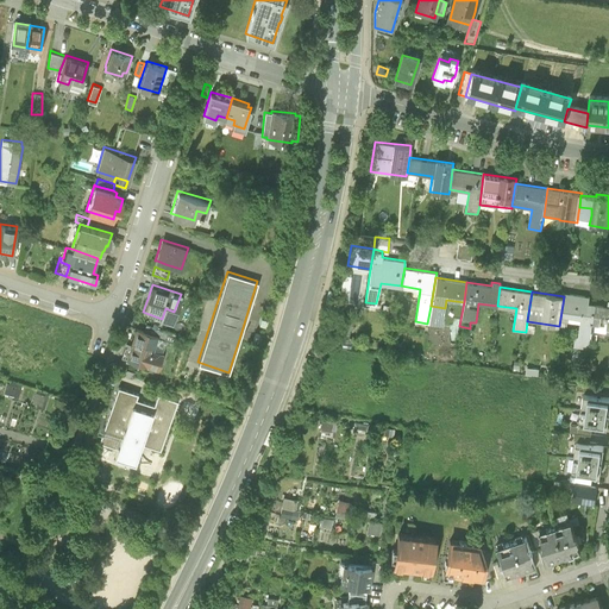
[(564,292),(564,296),(559,326),(566,327),(569,316),(581,319),(578,337),(575,336),(573,347),(589,350),(592,324),(596,303),(588,302),(589,296),(564,292)]
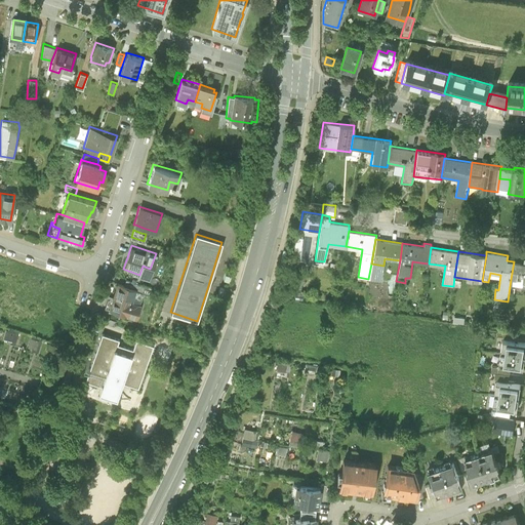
[(524,263),(514,261),(511,279),(523,282),(524,281),(524,263)]
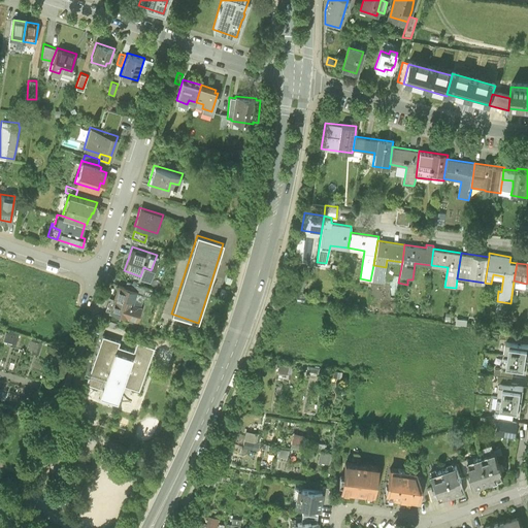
[(136,292),(119,286),(114,299),(109,312),(137,321),(140,310),(131,307),(136,292)]
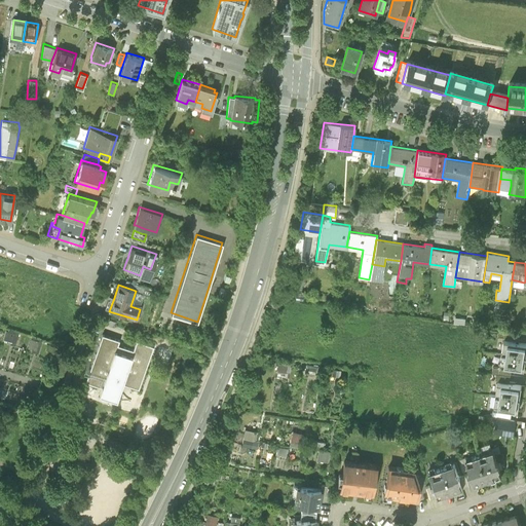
[(102,334),(85,381),(101,387),(99,395),(117,401),(118,397),(122,384),(139,389),(154,346),(136,340),(133,349),(117,345),(119,340),(102,334)]
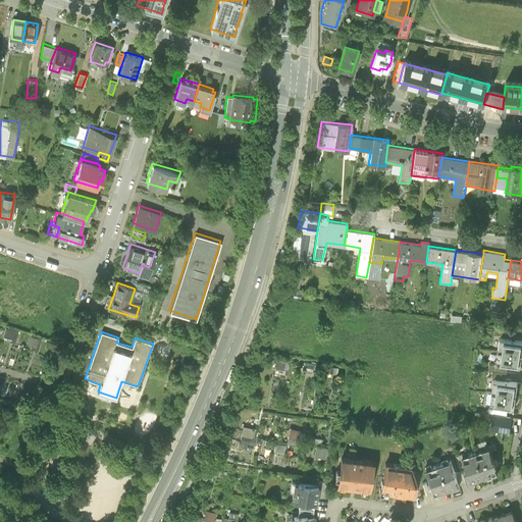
[(29,345),(39,347),(41,336),(31,334),(29,345)]
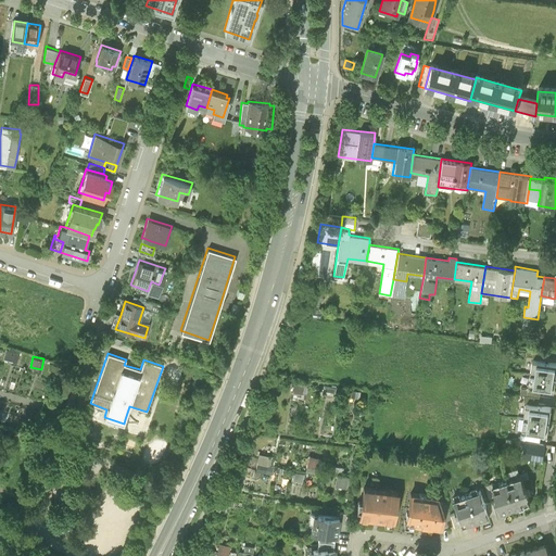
[(555,362),(533,359),(531,373),(555,376),(555,362)]
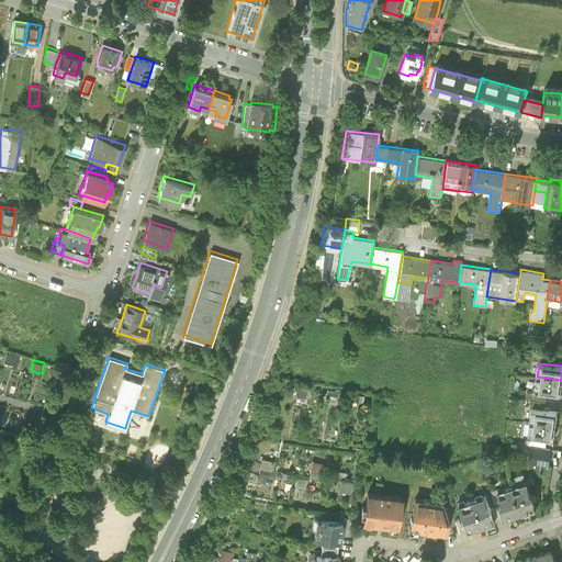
[(561,395),(561,392),(561,380),(537,377),(535,391),(561,395)]
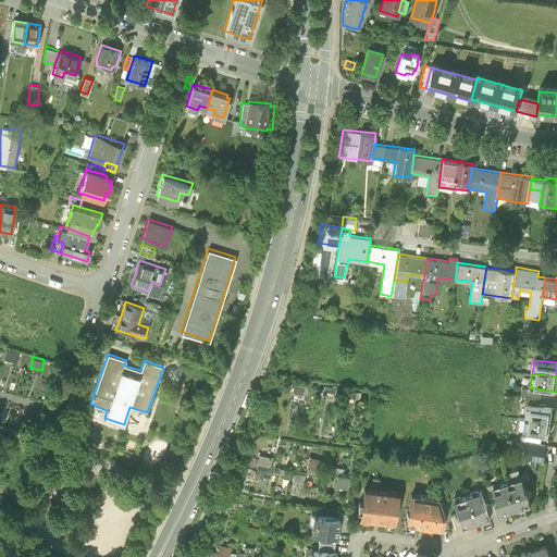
[(527,403),(540,405),(541,397),(525,395),(524,401),(527,403)]
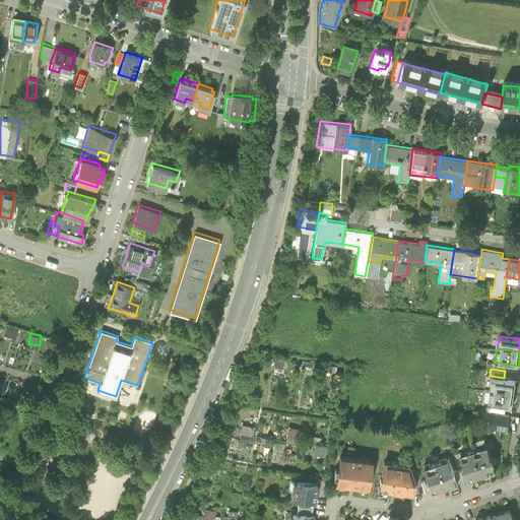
[(504,378),(492,376),(491,391),(514,394),(516,379),(504,378)]
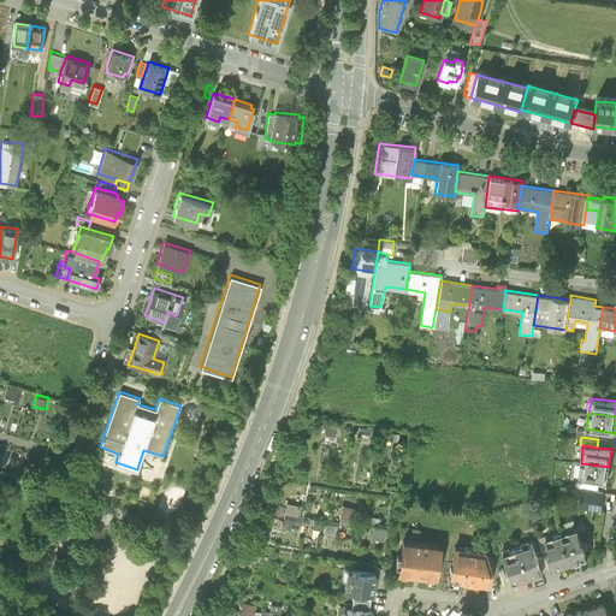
[(608,483),(609,467),(581,463),(579,479),(608,483)]
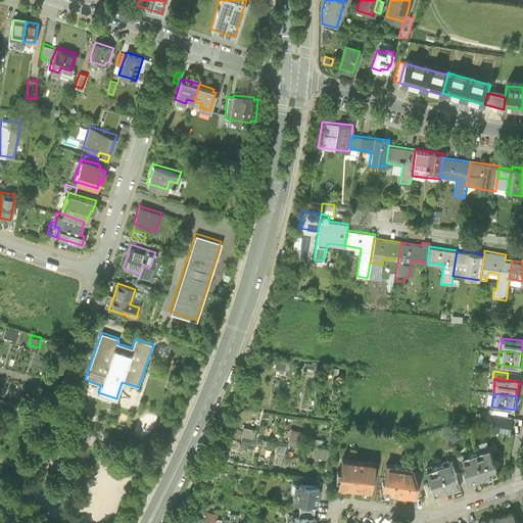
[(508,417),(509,411),(490,408),(489,414),(508,417)]
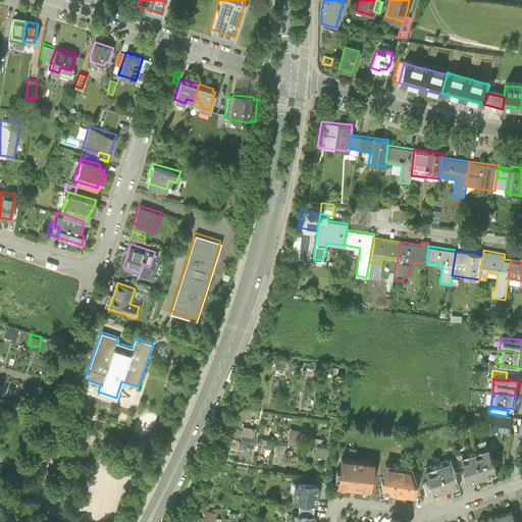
[(514,418),(494,415),(491,431),(511,435),(514,418)]
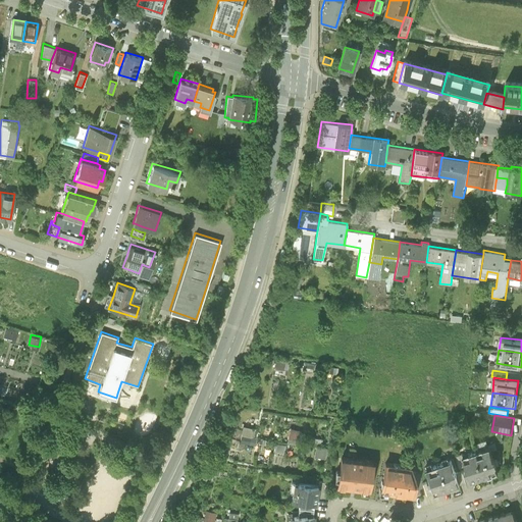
[(253,433),(258,434),(260,426),(246,423),(242,439),(251,441),(253,433)]
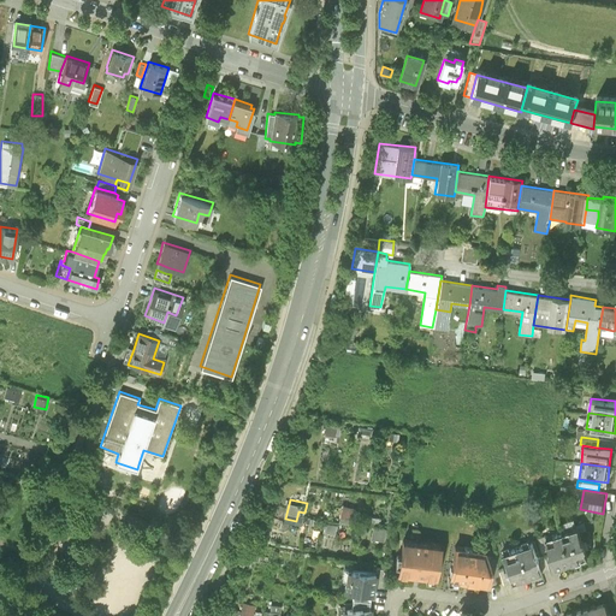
[(326,528),(338,531),(339,521),(327,520),(326,528)]
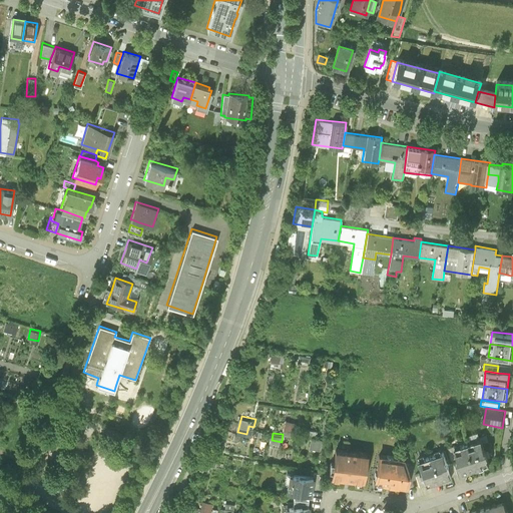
[(311,435),(311,449),(322,449),(323,436),(311,435)]
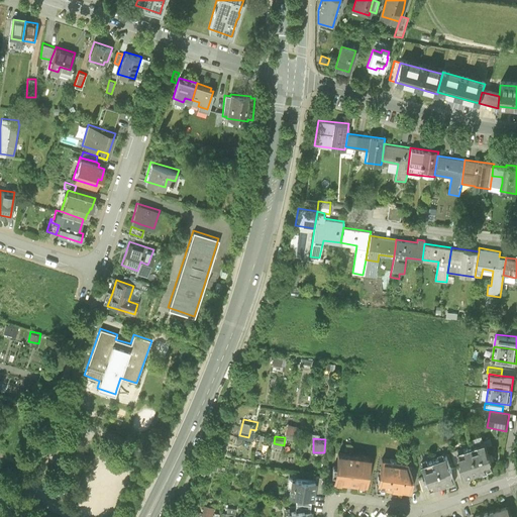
[(485,442),(471,446),(479,472),(493,467),(485,442)]
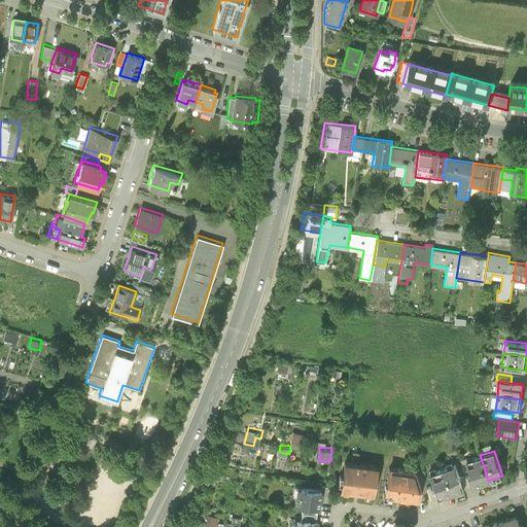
[(488,481),(480,455),(466,459),(475,485),(488,481)]
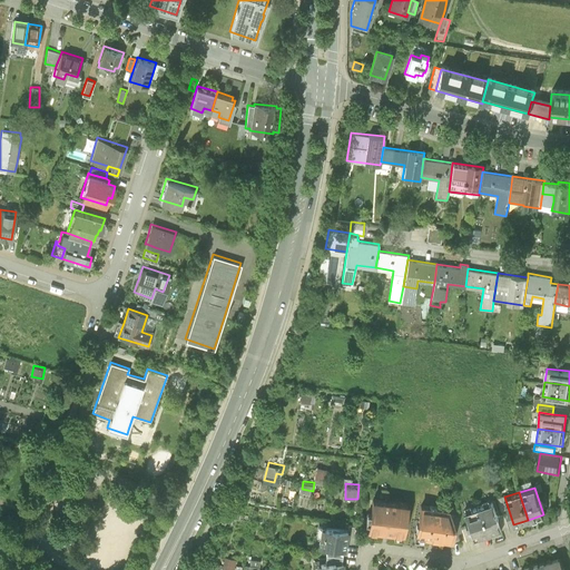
[(409,504),(372,498),(365,527),(403,534),(409,504)]
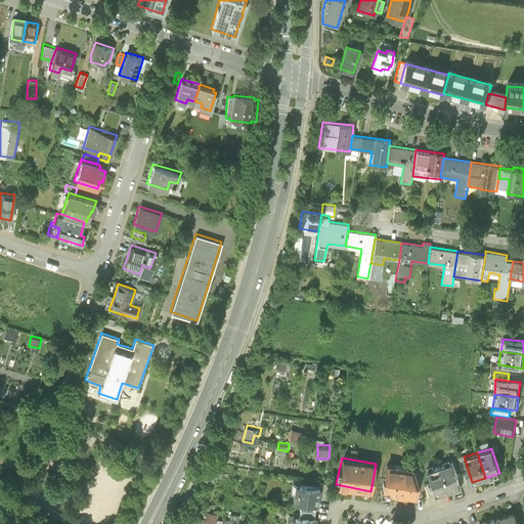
[(452,461),(425,470),(429,483),(433,494),(461,486),(452,461)]
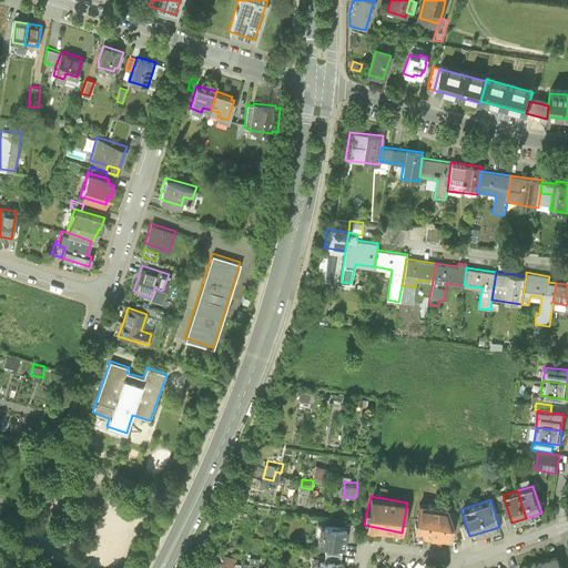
[(446,508),(418,503),(413,535),(450,541),(453,525),(446,508)]
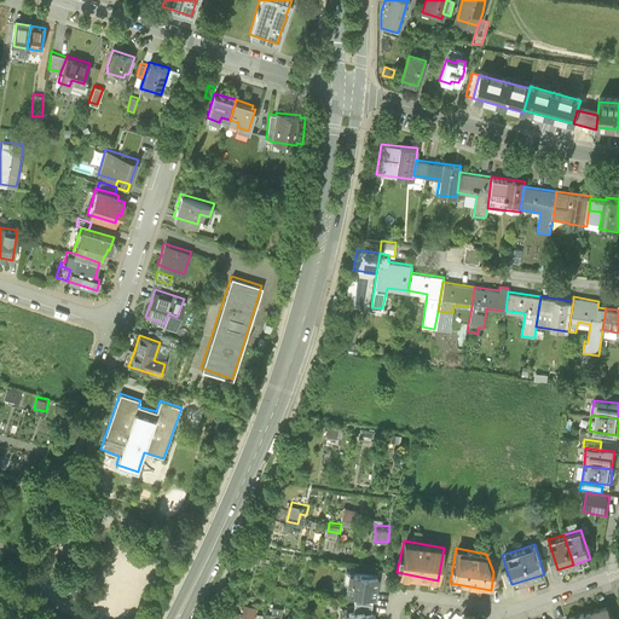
[(377,573),(348,568),(345,589),(353,590),(372,594),(375,594),(377,573)]
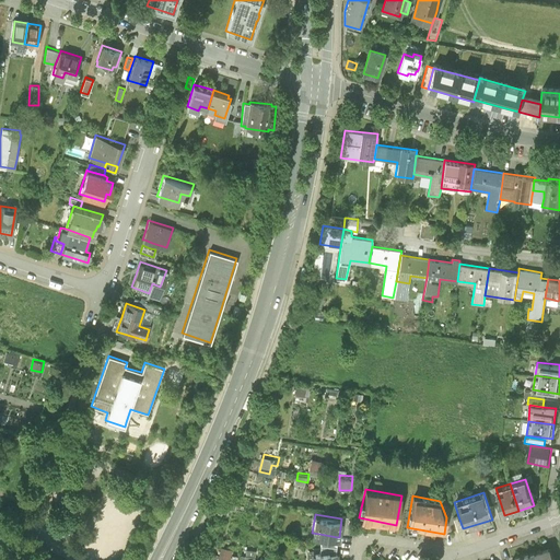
[(457,531),(463,528),(458,516),(453,518),(457,531)]
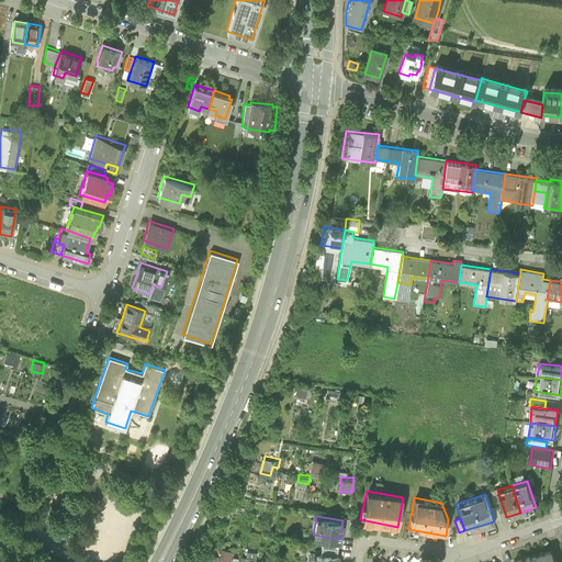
[(337,544),(321,542),(319,551),(330,550),(330,551),(336,551),(337,544)]
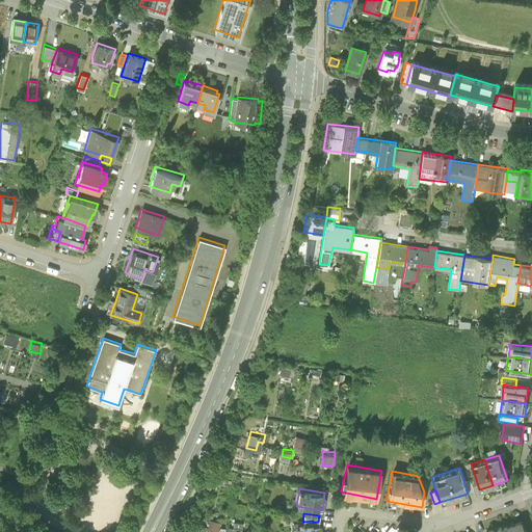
[(209,530),(219,531),(220,519),(211,517),(209,530)]
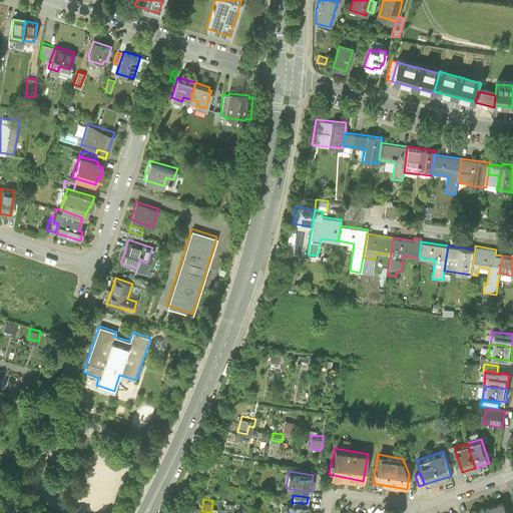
[(284,512),(310,512),(310,503),(307,503),(302,503),(302,502),(292,503),(284,503),(284,512)]
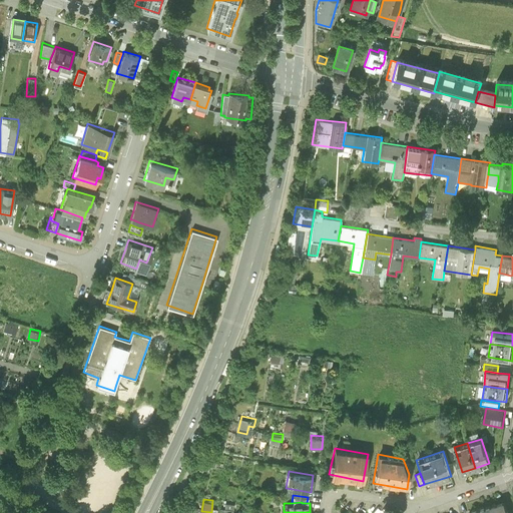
[(492,506),(493,512),(508,512),(505,502),(492,506)]
